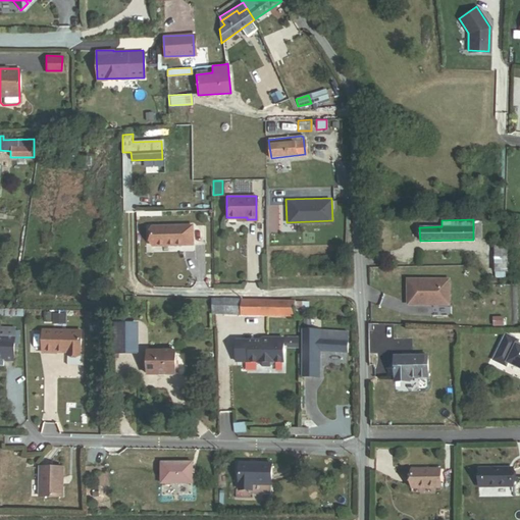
[(150,245),(191,244),(191,224),(150,224),(150,245)]
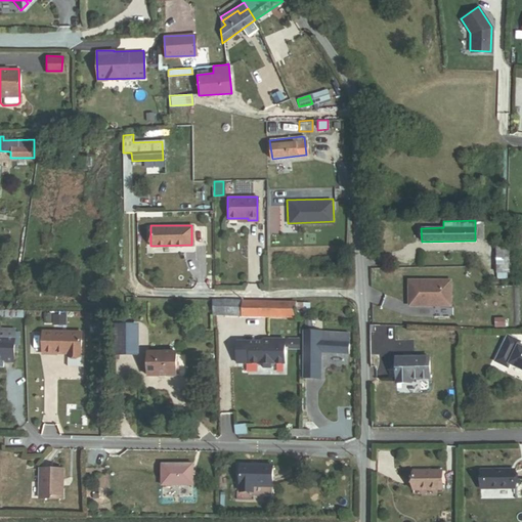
[(475,240),(483,238),(483,227),(475,228),(475,240)]
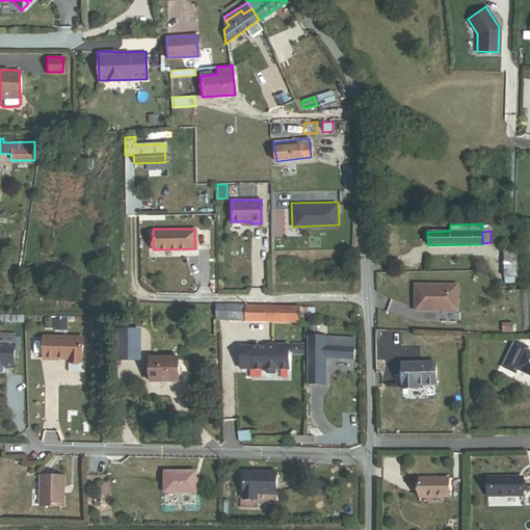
[(513,276),(518,276),(517,252),(504,252),(505,284),(513,283),(513,276)]
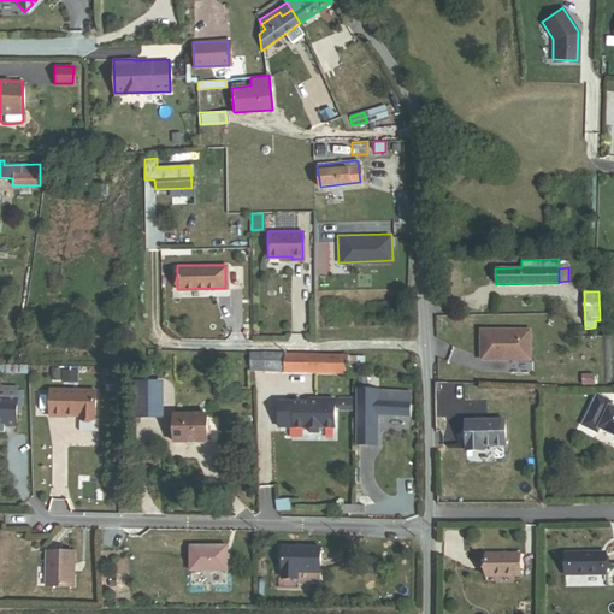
[(524,329),(474,330),(476,358),(512,356),(512,359),(525,359),(524,329)]
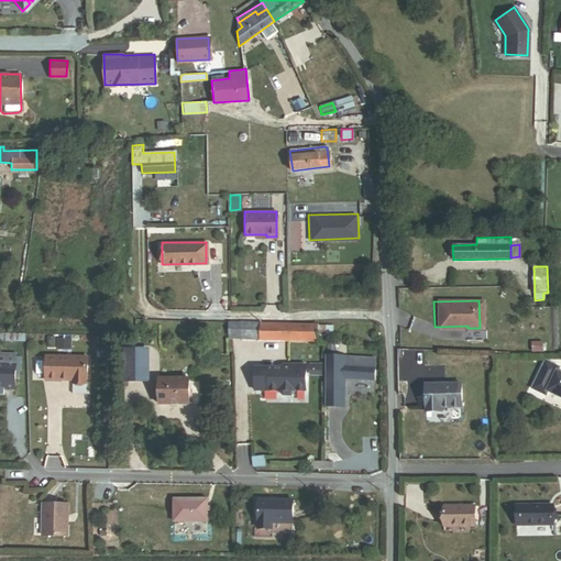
[(142,337),(153,337),(153,319),(142,318),(142,337)]
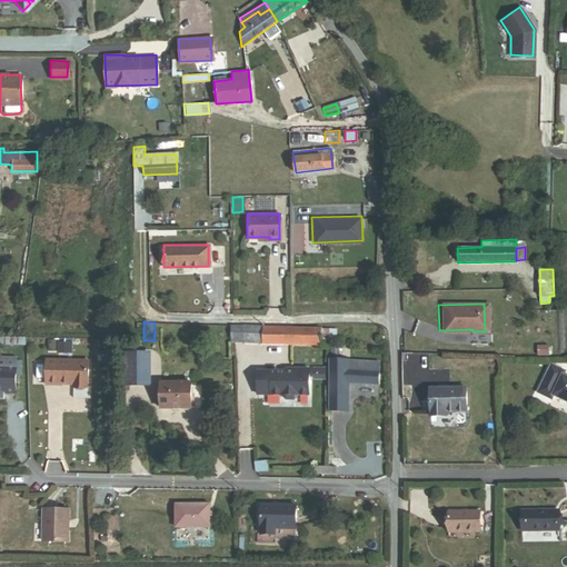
[(320,327),(230,326),(229,341),(320,344),(320,327)]
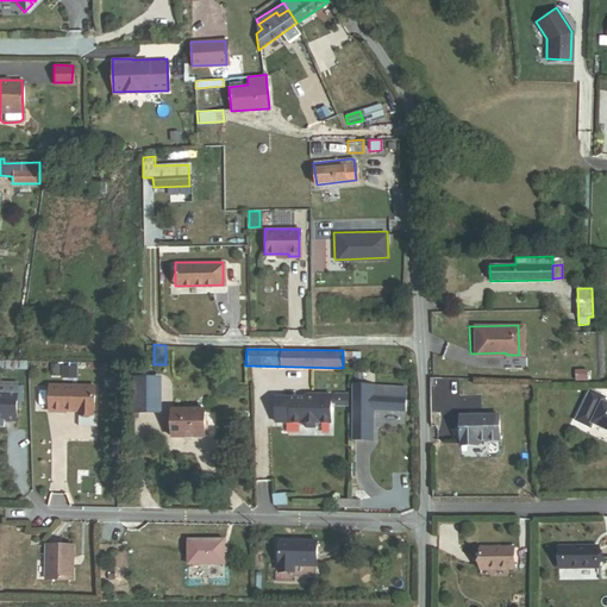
[(358,368),(358,351),(343,350),(343,368),(358,368)]
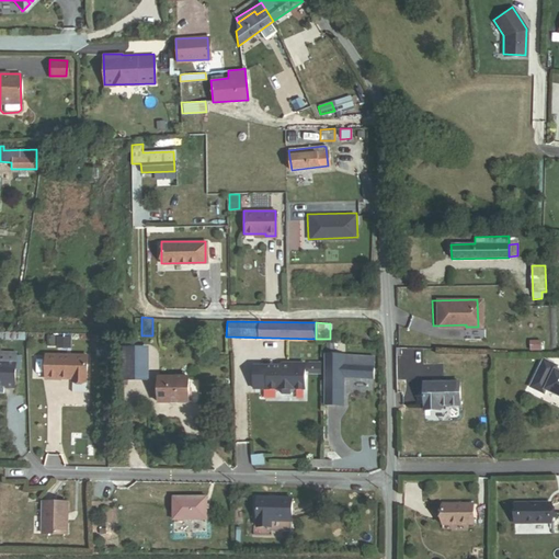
[(141,373),(144,373),(144,344),(132,344),(132,381),(141,381),(141,373)]
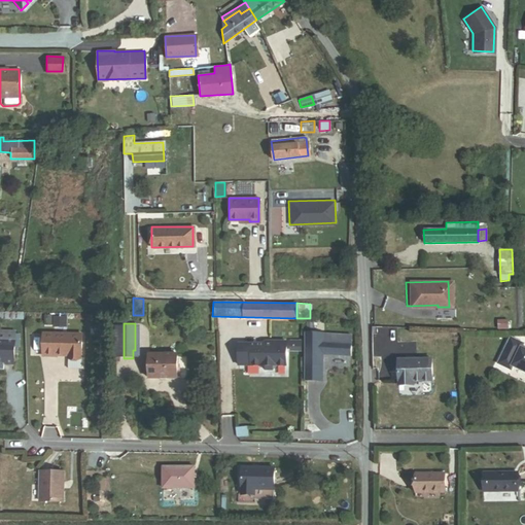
[(79,356),(80,333),(42,331),(41,354),(54,354),(54,353),(67,353),(67,356),(79,356)]
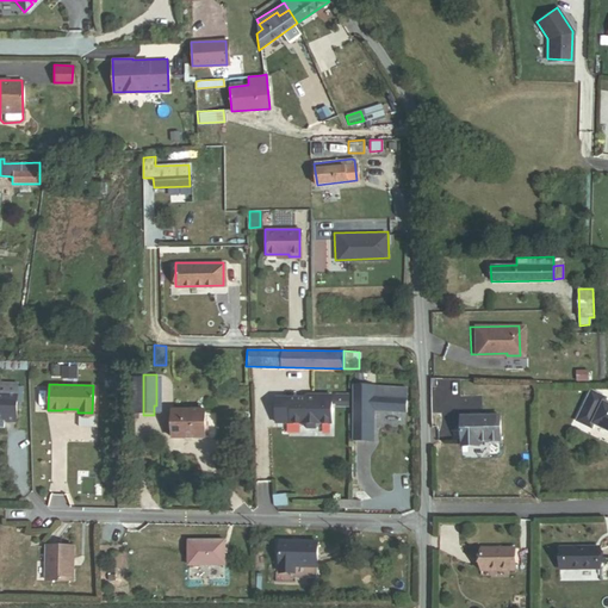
[(394,410),(404,411),(405,388),(364,386),(363,397),(372,397),(372,410),(389,410),(389,415),(392,416),(394,410)]
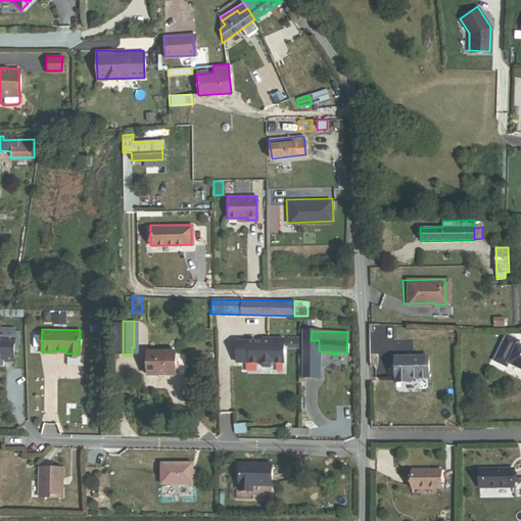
[(12,360),(13,335),(4,334),(4,336),(0,335),(0,357),(3,358),(3,360),(12,360)]
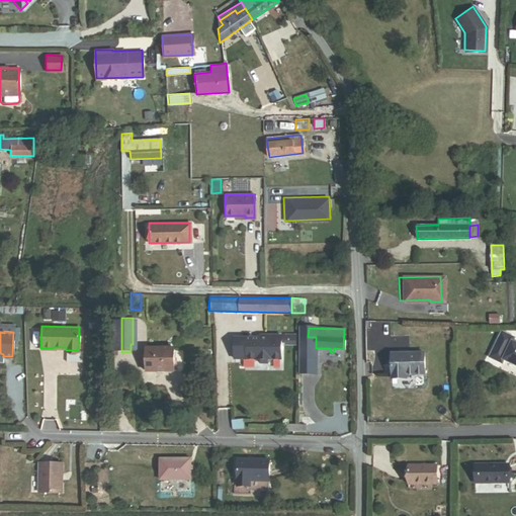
[(500,361),(502,357),(515,364),(515,342),(510,340),(512,336),(500,331),(488,355),(500,361)]
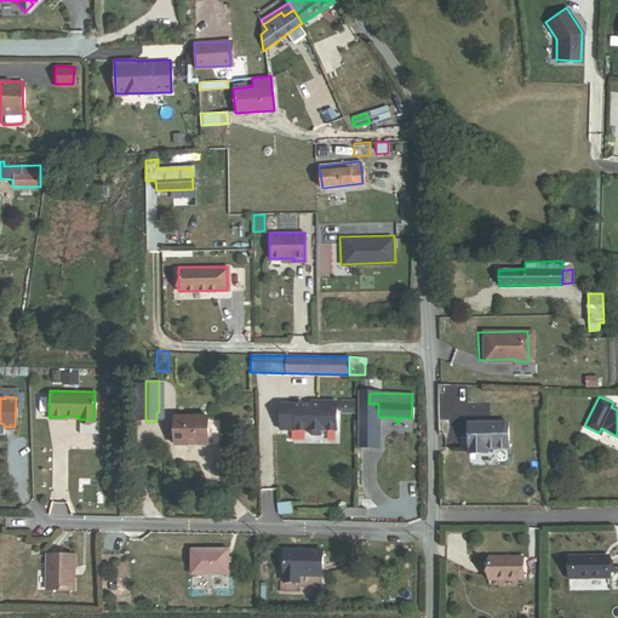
[(280,404),(279,429),(305,429),(310,434),(320,434),(324,429),(336,430),(336,401),(310,401),(308,404),(280,404)]
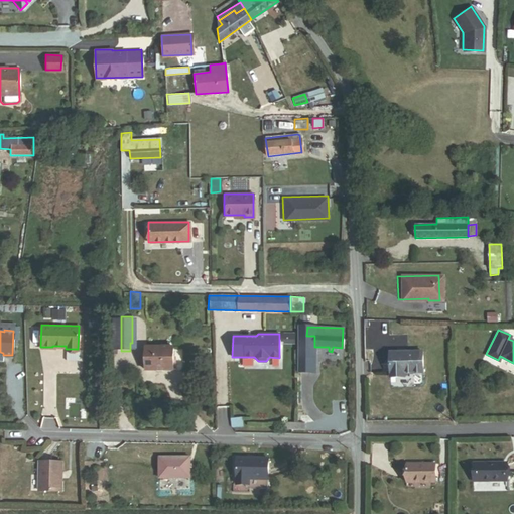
[(143,372),(170,372),(171,348),(144,347),(143,372)]
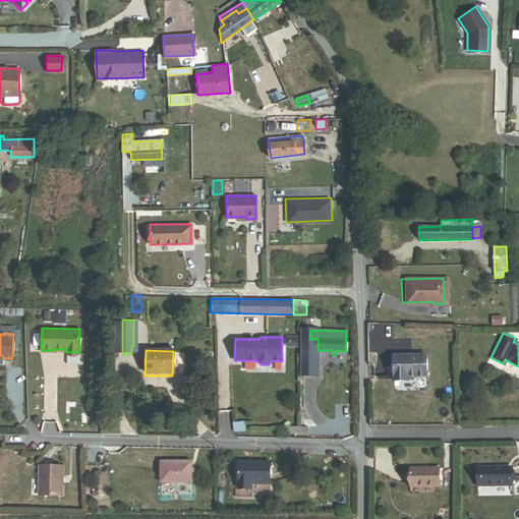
[(408,377),(425,378),(425,356),(393,355),(393,382),(408,382),(408,377)]
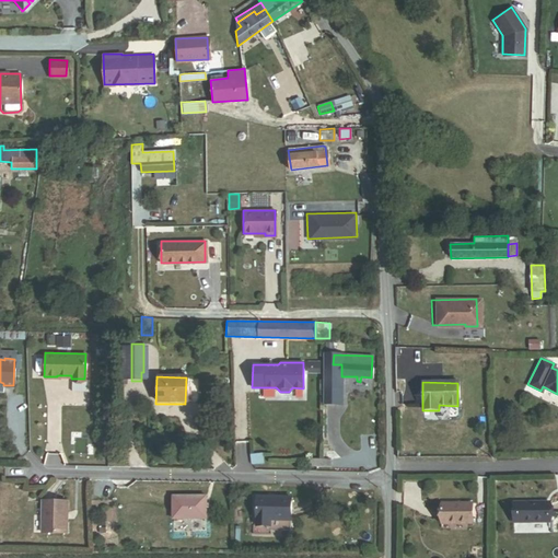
[(252,456),(253,465),(264,464),(263,455),(252,456)]
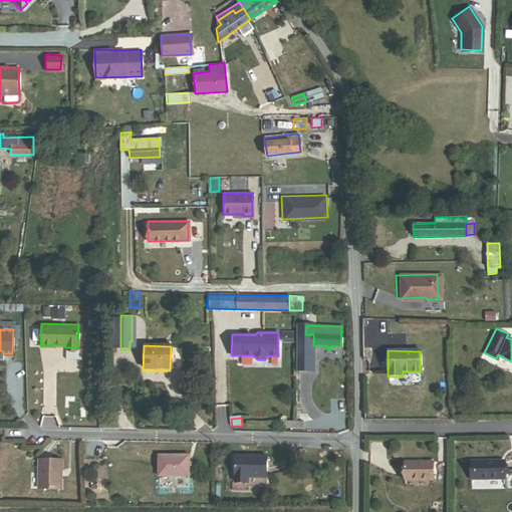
[(242,475),(266,476),(266,455),(236,455),(235,480),(242,480),(242,475)]
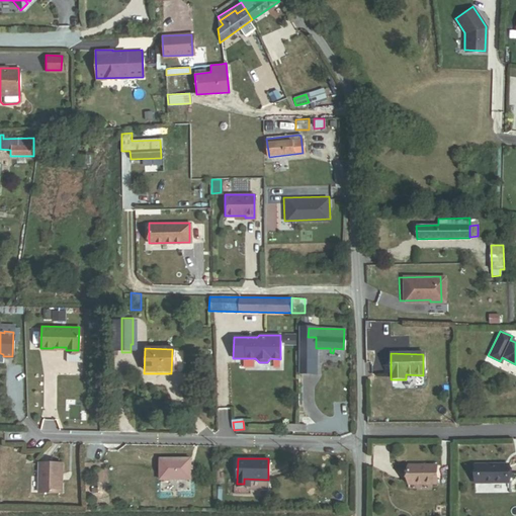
[(157,479),(187,479),(187,459),(157,459),(157,479)]
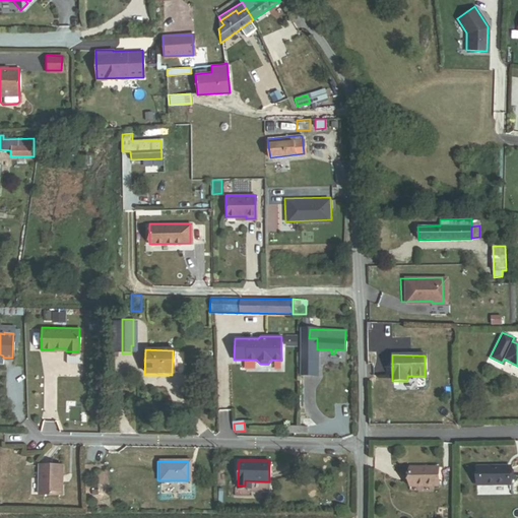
[(36,493),(58,494),(59,466),(37,465),(36,493)]
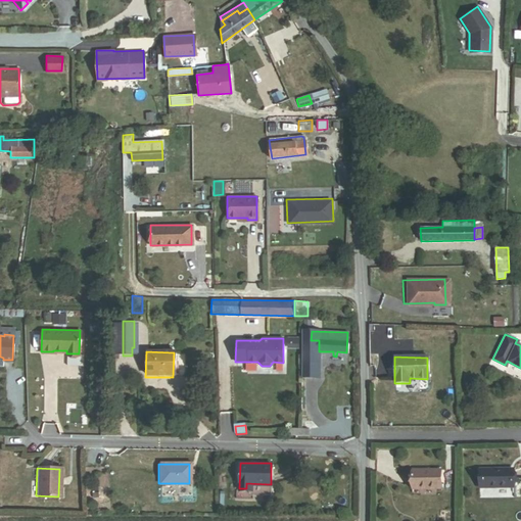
[(411,488),(438,487),(438,469),(410,470),(411,488)]
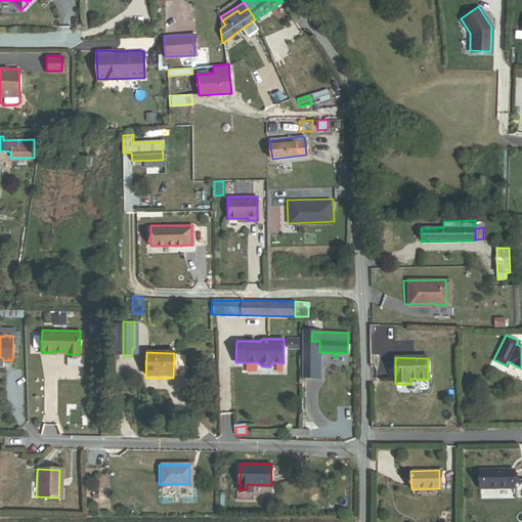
[(478,488),(512,488),(511,470),(478,470),(478,488)]
